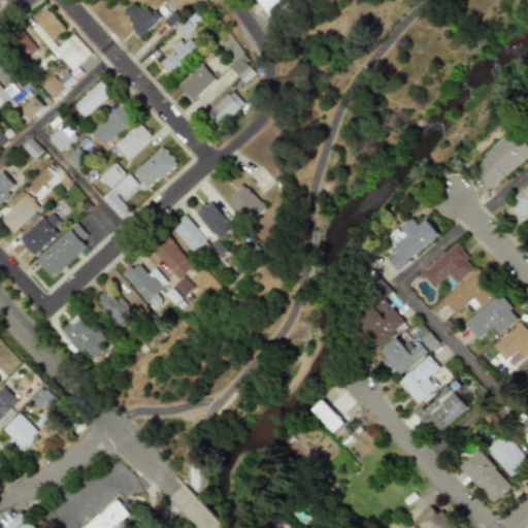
[(261,0),(273,15),(290,3),(287,0),(261,0)]
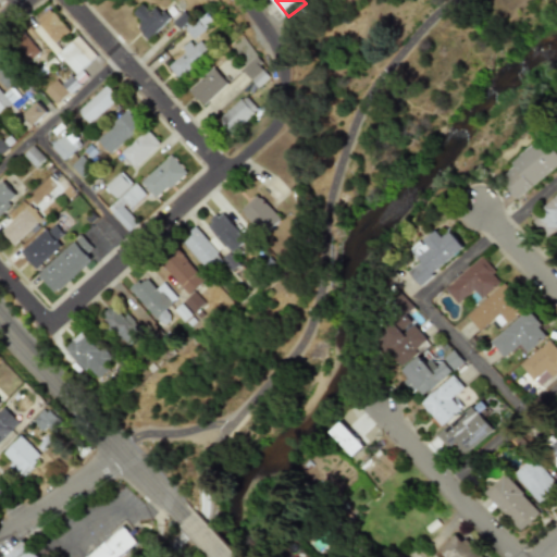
[(149,39),(170,20),(157,5),(150,12),(143,4),(133,13),(143,23),(137,27),(149,39)]
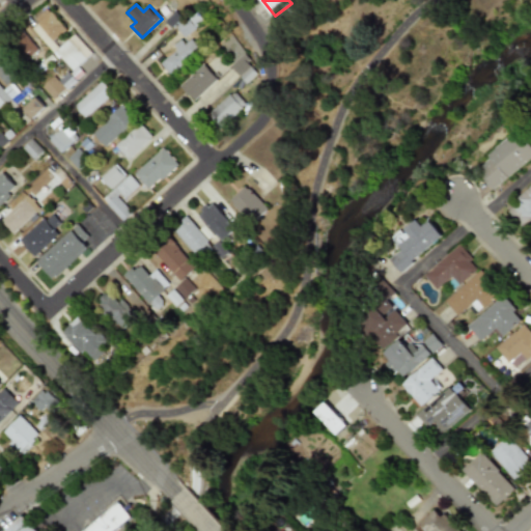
[(66,31),(49,9),(31,24),(49,46),(66,31)]
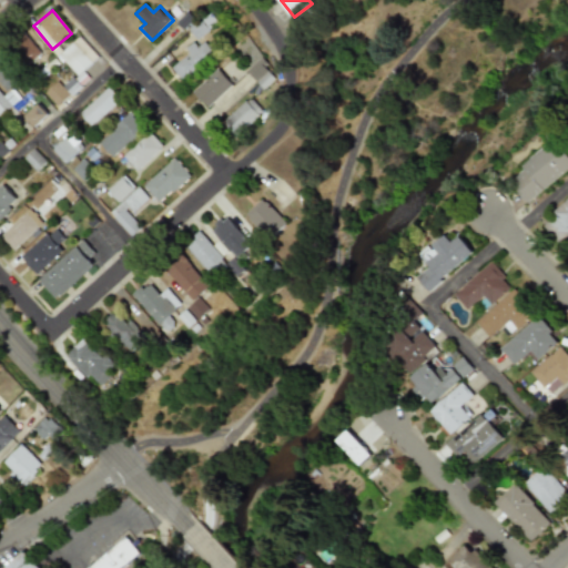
[(40,53),(24,36),(13,47),(28,63),(40,53)]
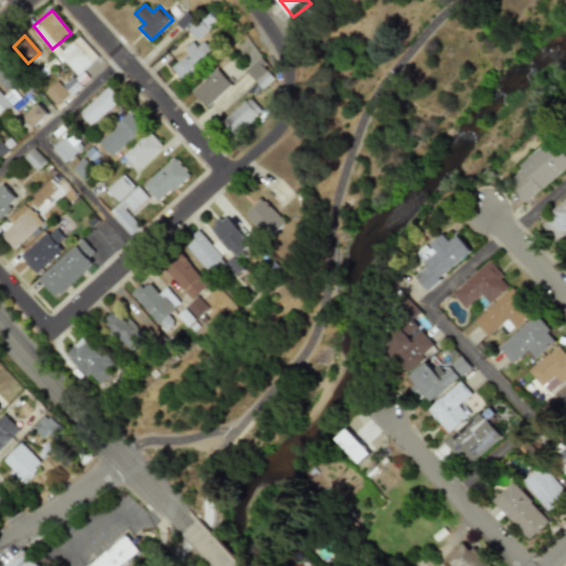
[(98,56),(80,37),(59,55),(76,74),(64,86),(72,95),(90,79),(83,71),(98,56)]
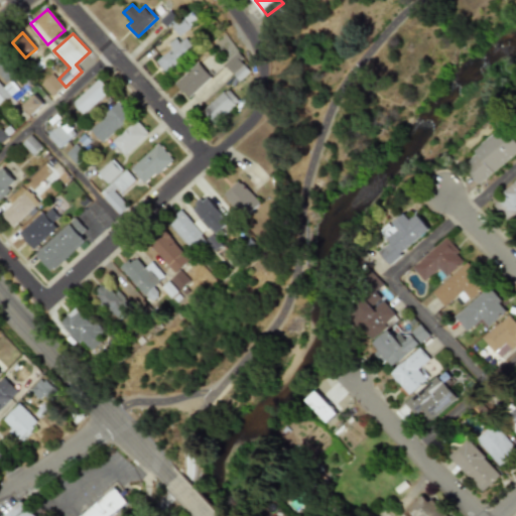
[(180,43),(180,42),(156,59),(165,73),(197,50),(187,37),(180,43)]
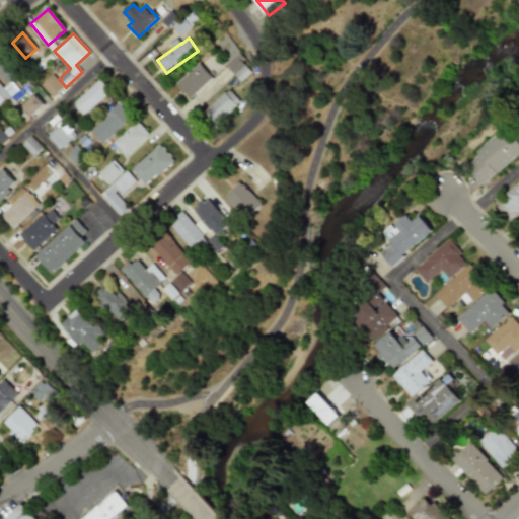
[(242,81),(254,71),(239,54),(227,64),(242,81)]
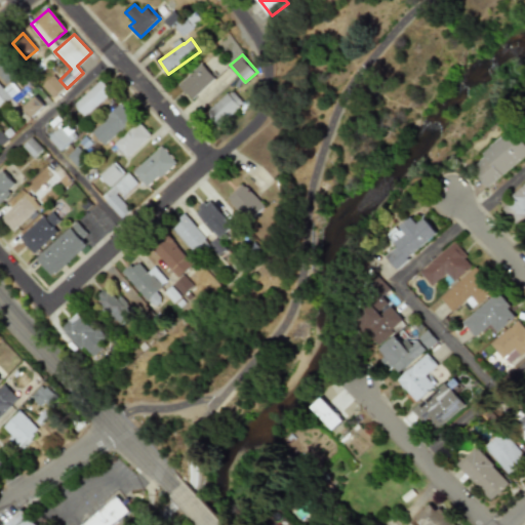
[(0,78),(5,84),(14,76),(0,59),(0,78)]
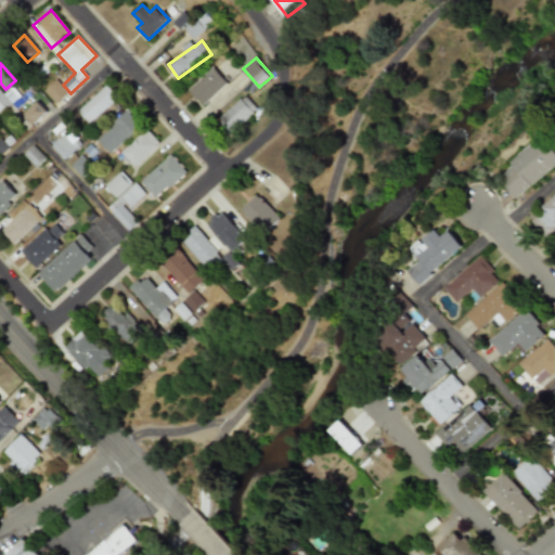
[(191,89),(205,105),(230,82),(216,67),(191,89)]
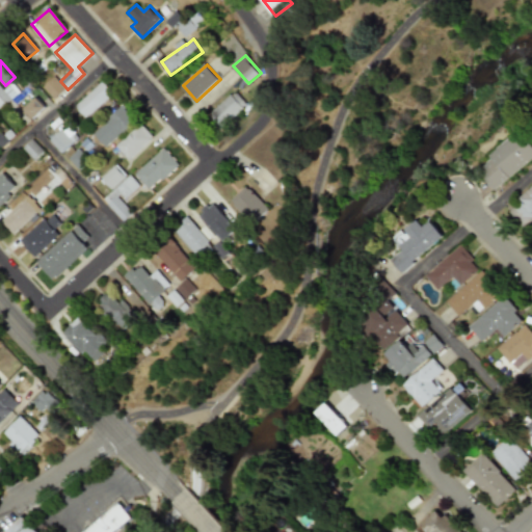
[(65,88),(54,77),(43,87),(55,100),(65,88)]
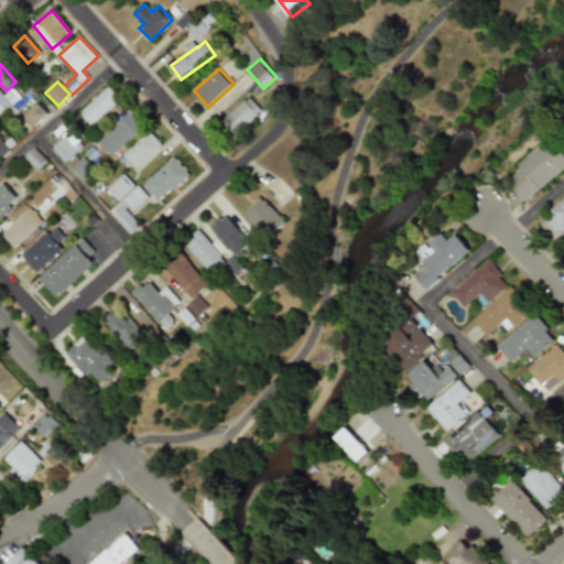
[(79,112),(91,126),(121,99),(109,86),(79,112)]
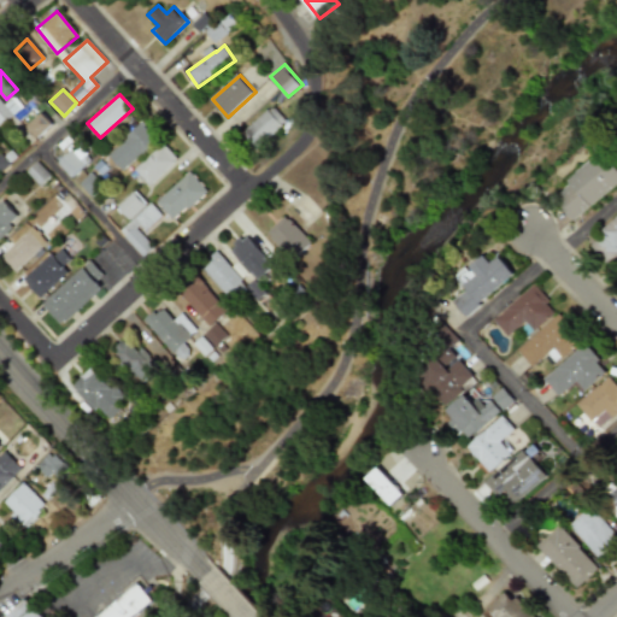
[(0,123),(11,115),(18,123),(36,110),(30,101),(22,107),(13,97),(3,105),(0,100),(0,123)]
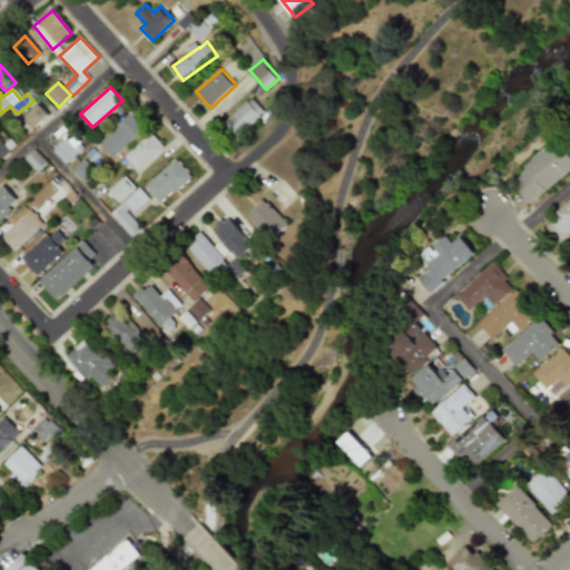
[(241,137),(267,111),(254,97),(226,123),(241,137)]
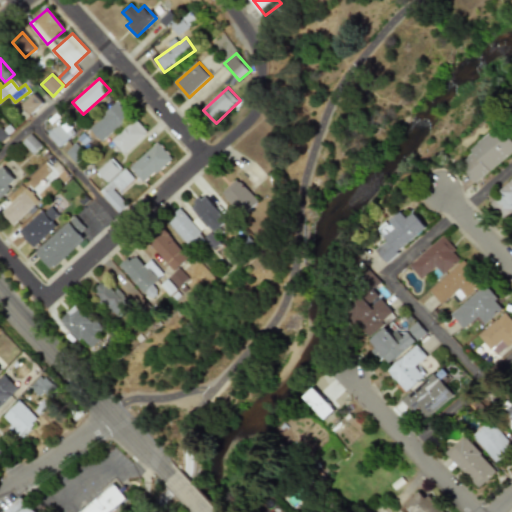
[(22,105),(31,115),(44,104),(35,94),(22,105)]
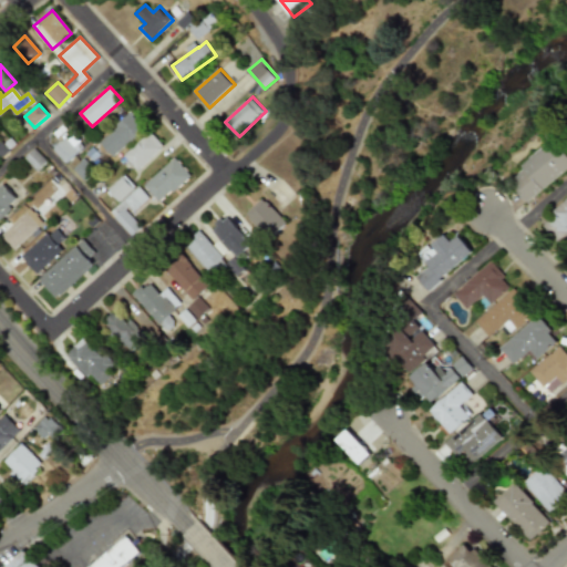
[(100,142),(114,157),(145,127),(131,112),(100,142)]
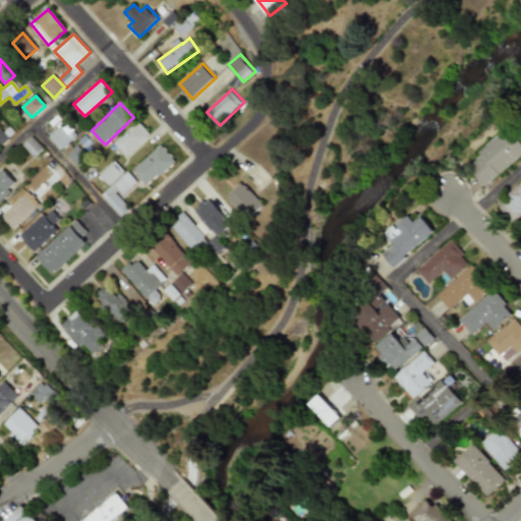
[(128,158),(152,135),(138,121),(115,143),(128,158)]
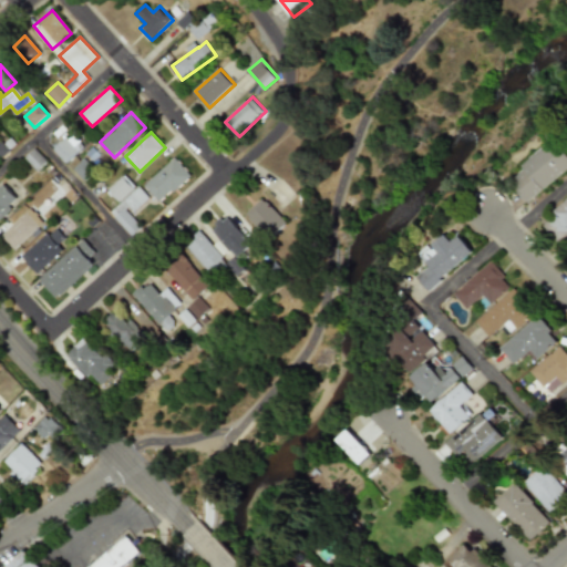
[(65,163),(83,147),(71,134),(53,150),(65,163)]
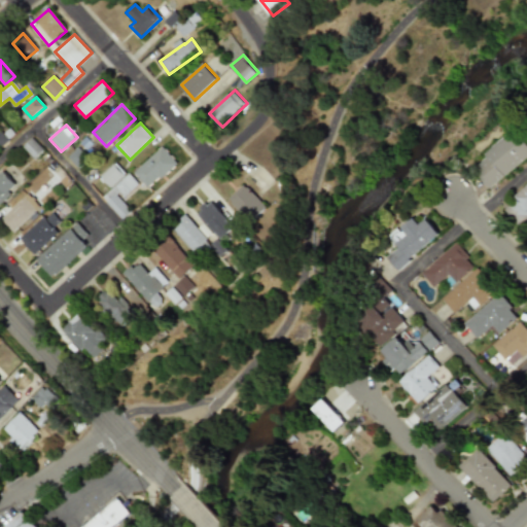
[(526,157),(526,140),(518,128),(483,154),(487,159),(473,169),(489,188),(526,157)]
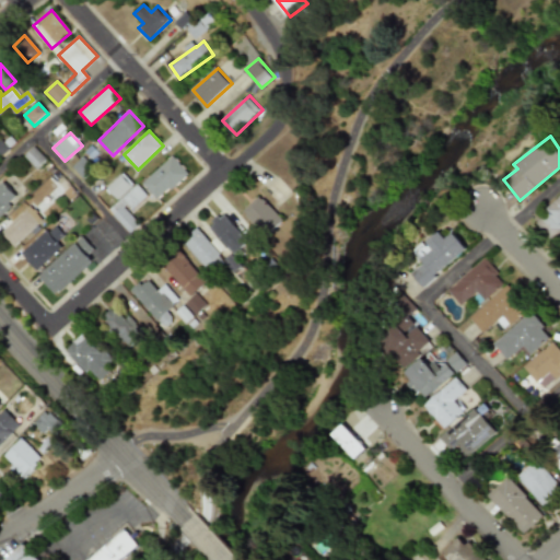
[(0,156),(9,149),(0,139),(0,156)]
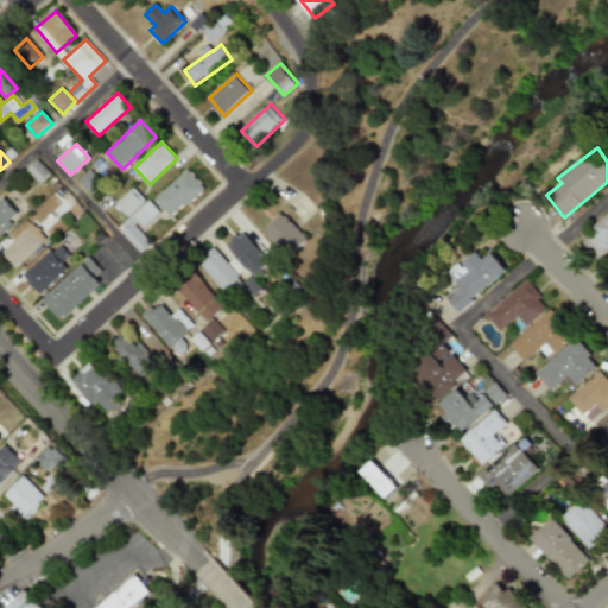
[(50,173),(37,159),(26,170),(40,183),(50,173)]
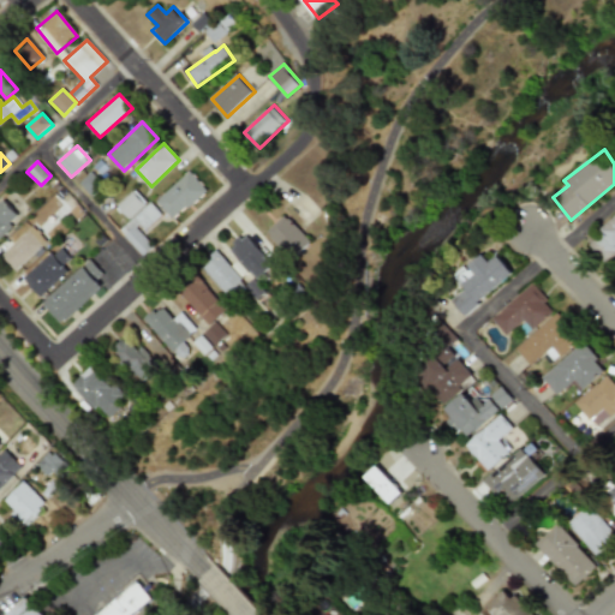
[(175,221),(209,190),(191,171),(157,202),(175,221)]
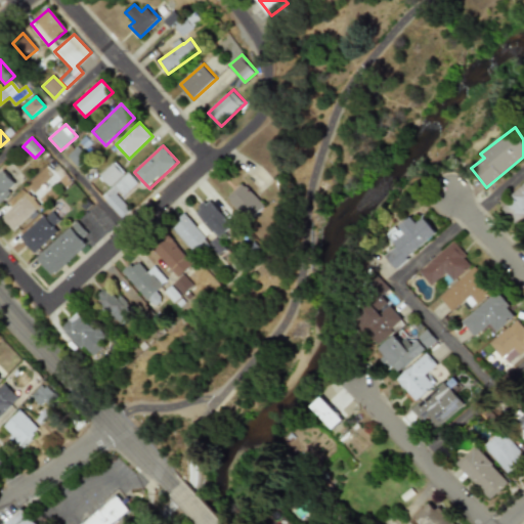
[(112,187),(126,173),(116,162),(101,176),(112,187)]
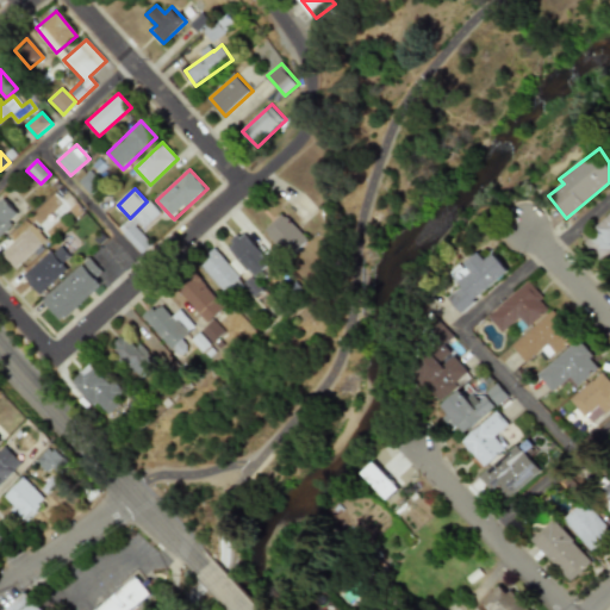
[(0,235),(20,217),(4,199),(0,203),(0,235)]
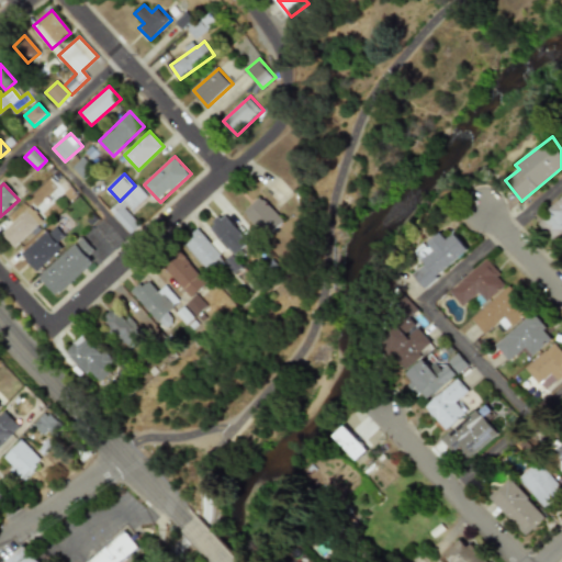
[(143,225),(133,214),(150,198),(138,184),(110,211),(132,235),(143,225)]
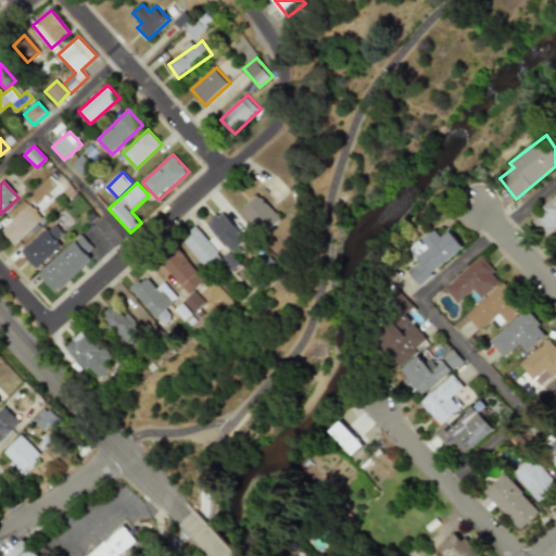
[(285,219),(261,194),(244,211),(268,236),(285,219)]
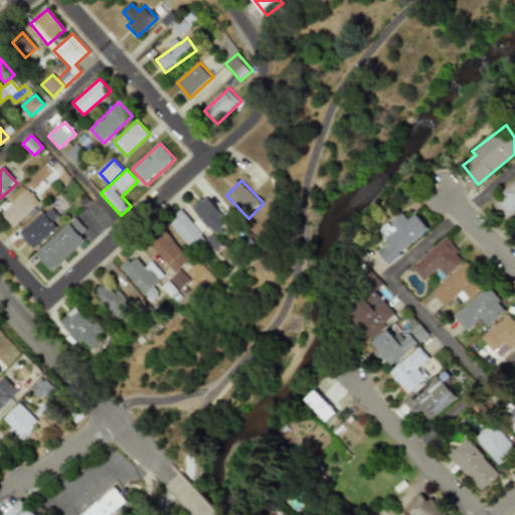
[(514,208),(514,181),(490,203),(504,218),(514,208)]
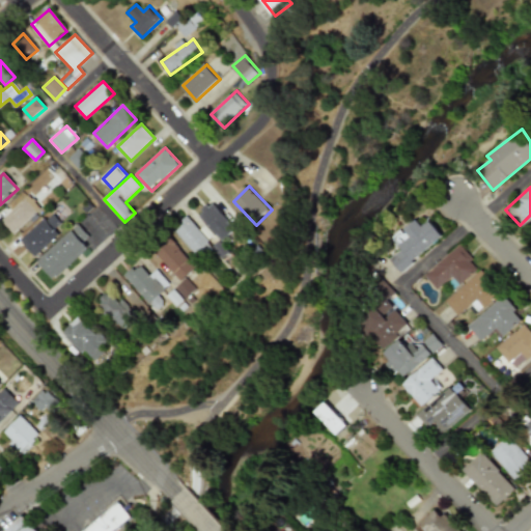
[(12,233),(39,213),(27,198),(1,220),(12,233)]
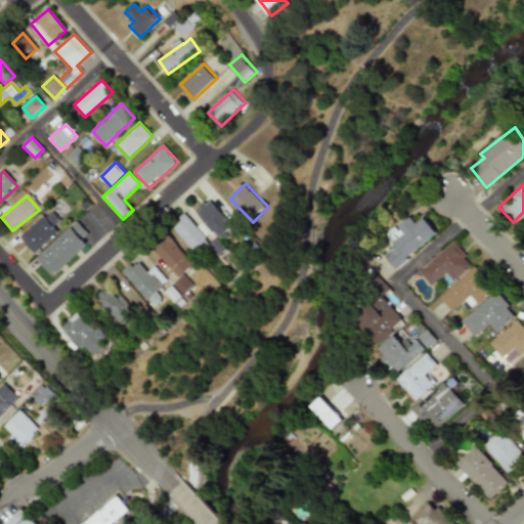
[(227,232),(234,241),(242,233),(211,201),(198,213),(222,238),(227,232)]
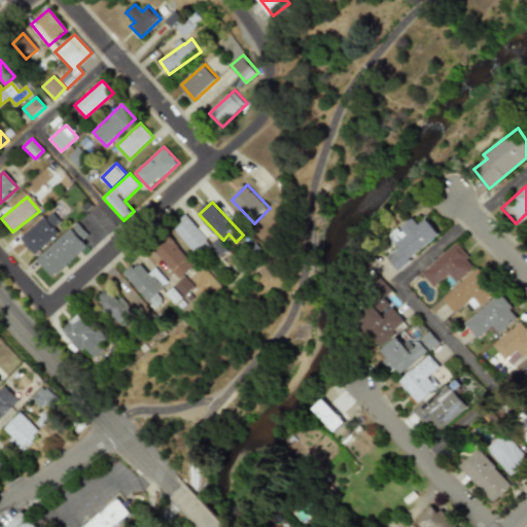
[(62,220),(51,210),(21,239),(35,254),(60,232),(56,226),(62,220)]
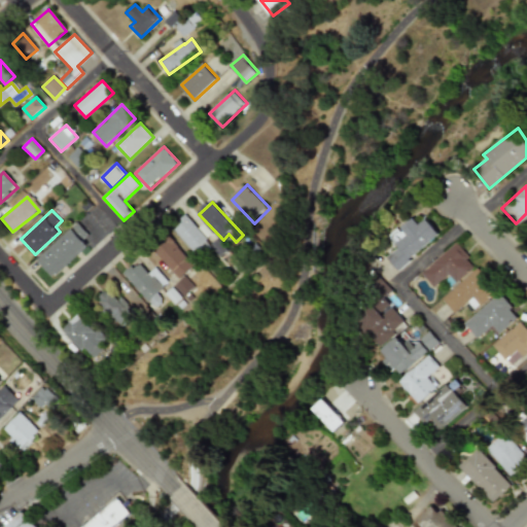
[(214,244),(187,215),(181,220),(183,223),(176,231),(202,256),(214,244)]
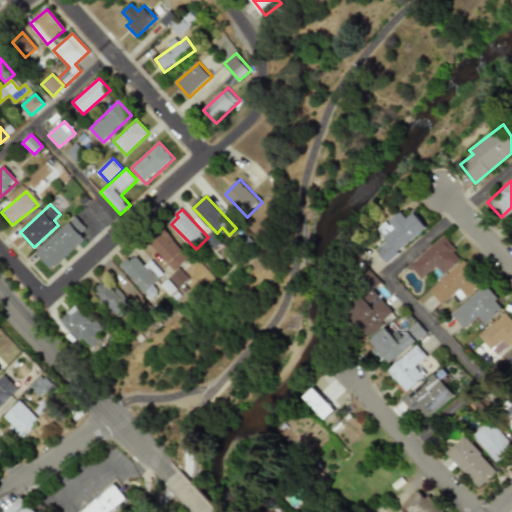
[(377,251),(386,262),(427,229),(414,213),(407,218),(401,211),(389,221),(395,229),(384,238),(388,243),(377,251)]
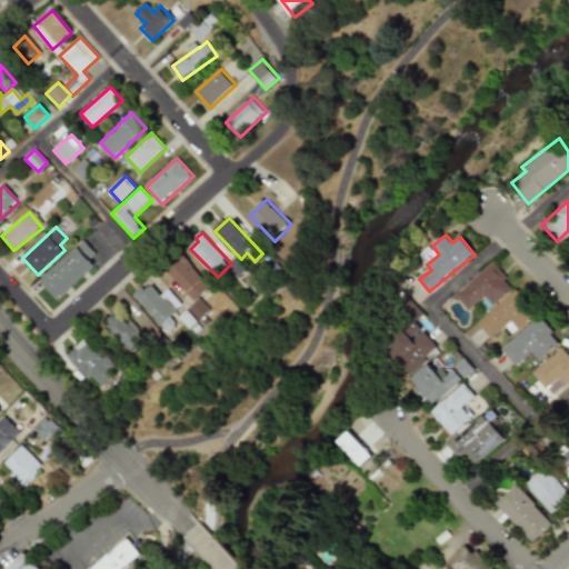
[(101,258),(85,241),(41,281),(58,298),(101,258)]
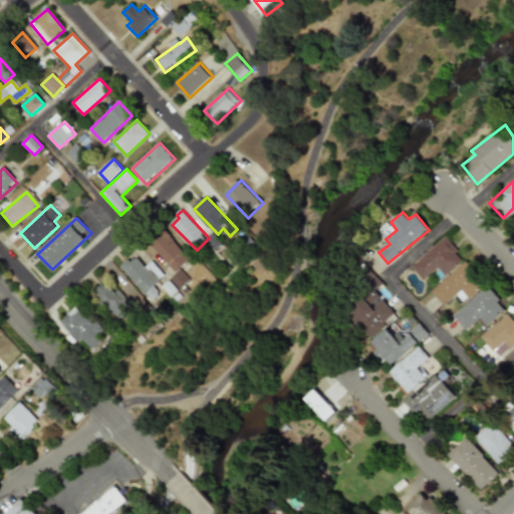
[(178,272),(193,259),(167,231),(152,245),(178,272)]
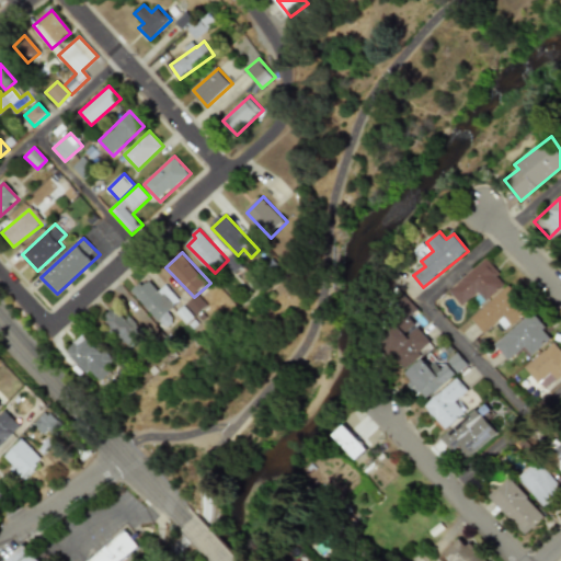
[(505,283),(482,259),(447,292),(461,307),(477,293),(484,301),(505,283)]
